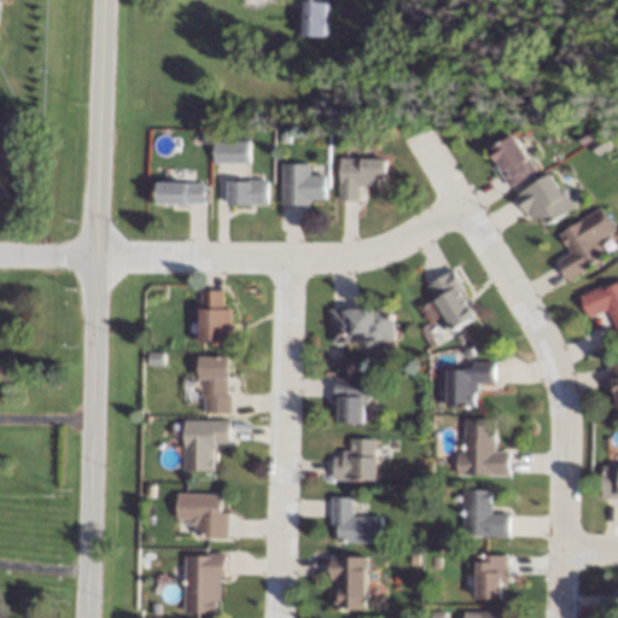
[(327,0),(326,35),(303,34),(303,0),(327,0)]
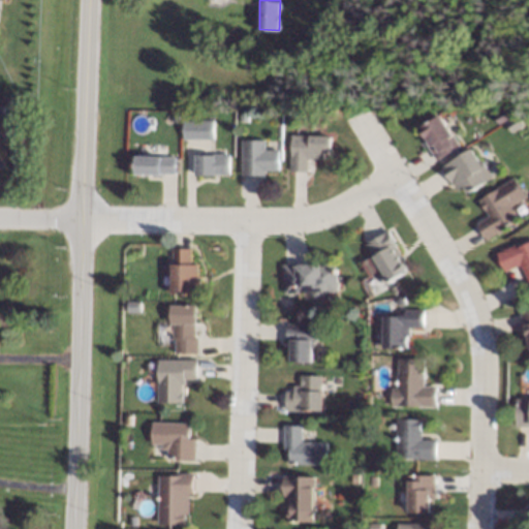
[(508,118),(500,123),(499,124),(494,116),(503,110),(508,118)]
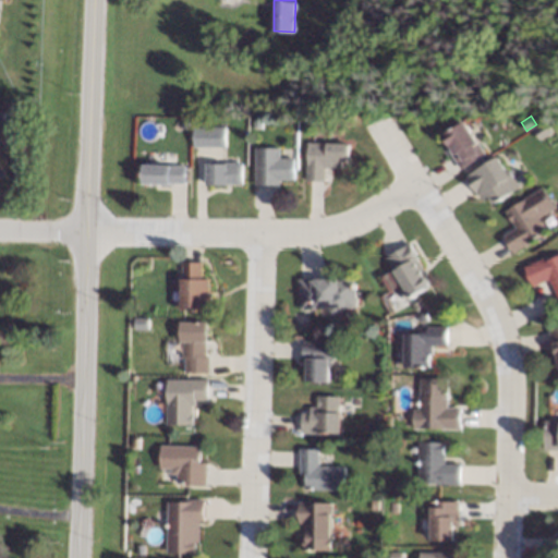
[(485,154),(483,155),(462,168),(460,169),(452,156),(446,147),(447,147),(449,146),(443,135),(459,124),(464,121),(485,154)]
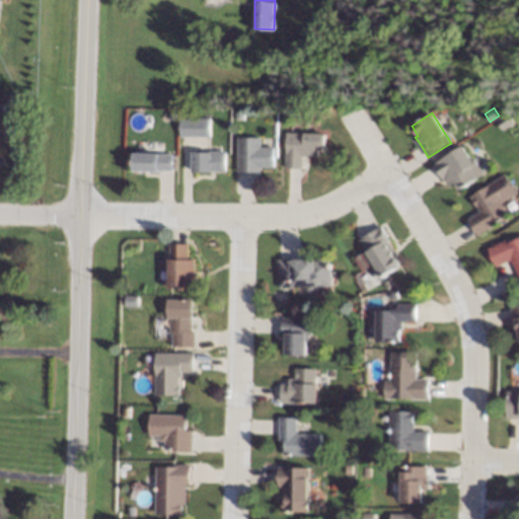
[(514,123),(502,131),(496,121),(508,113),(514,123)]
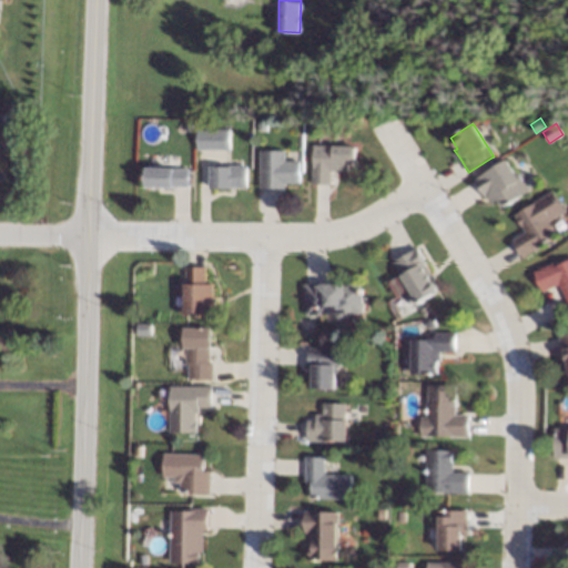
[(230,130),(230,150),(229,150),(199,150),(198,150),(198,129),(230,129),(230,130)]
